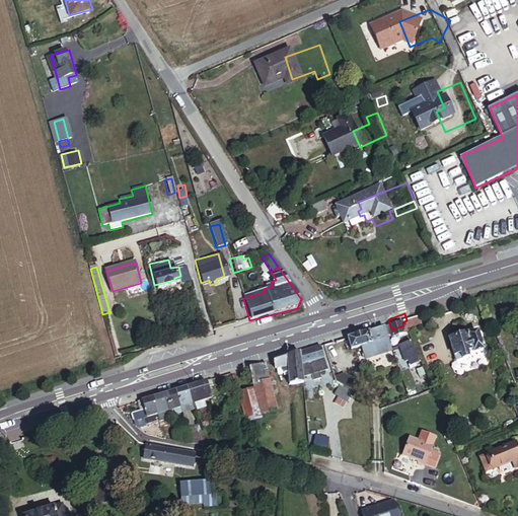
[(389,343),(386,332),(391,329),(388,319),(345,333),(349,344),(360,340),(363,351),(389,343)]
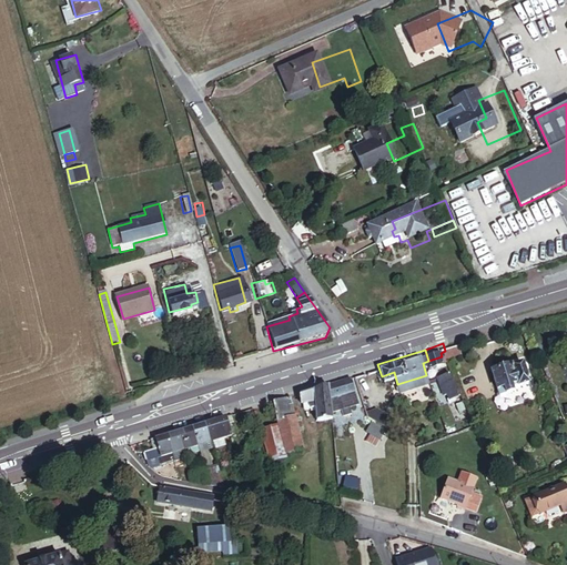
[(518,355),(487,365),(495,389),(508,384),(506,376),(512,375),(513,380),(525,375),(518,355)]
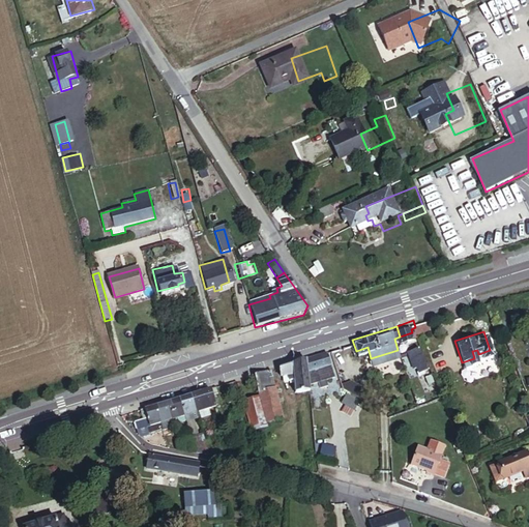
[(425,366),(416,343),(407,347),(413,363),(415,362),(417,369),(425,366)]
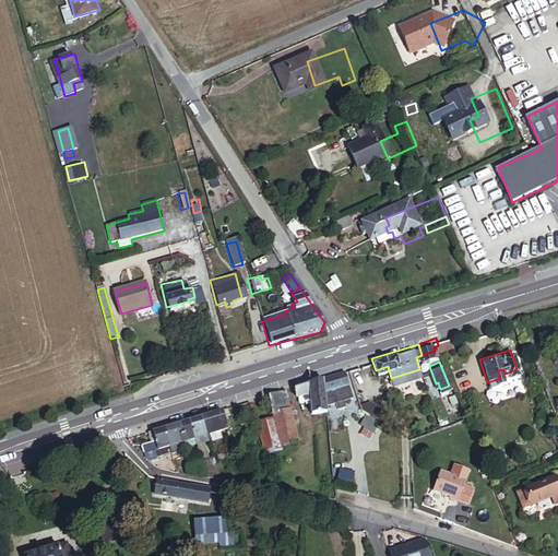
[(348,393),(343,367),(319,375),(323,400),(333,398),(334,404),(342,402),(341,395),(348,393)]
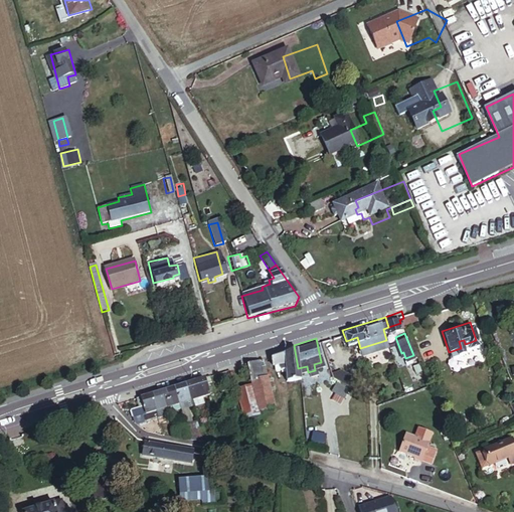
[(298,368),(294,345),(270,352),(272,366),(285,364),(288,377),(299,375),(298,368)]
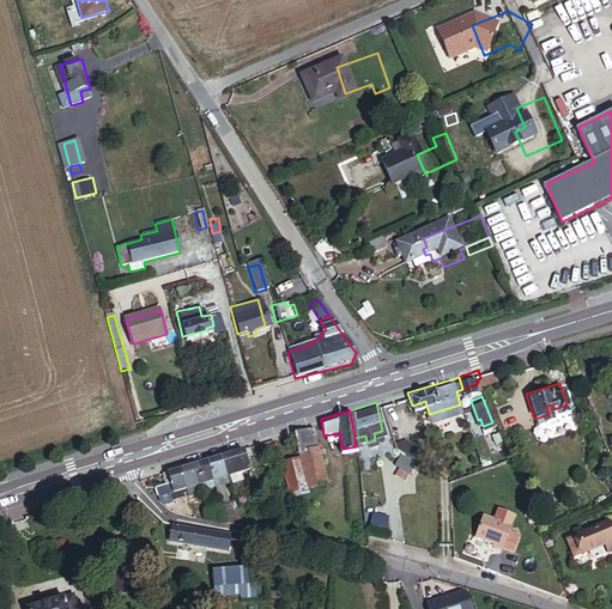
[(322,479),(310,424),(295,427),(300,450),(277,456),(285,492),(306,487),(304,483),(322,479)]
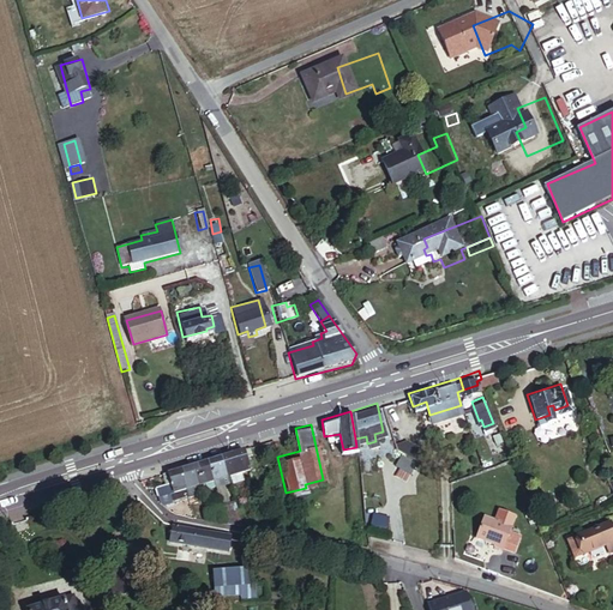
[(503,445),(497,428),(488,430),(494,447),(503,445)]
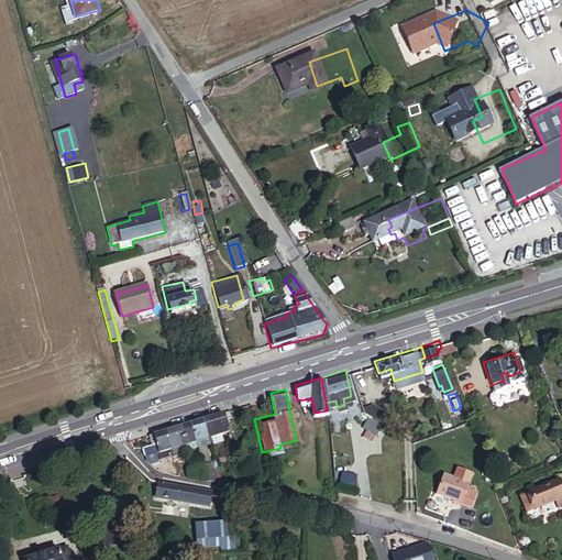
[(228,426),(222,408),(211,412),(216,429),(228,426)]
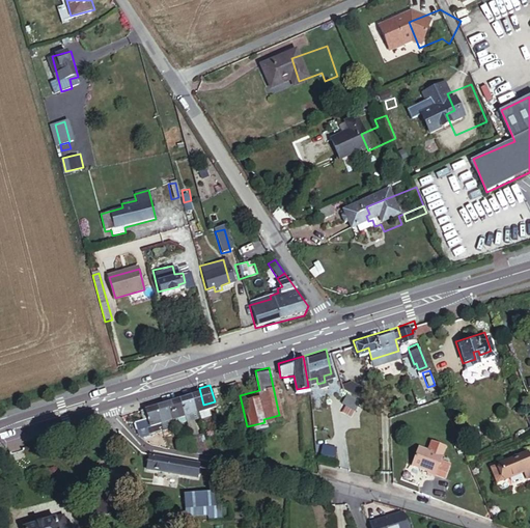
[(203,405),(199,388),(190,391),(194,407),(203,405)]
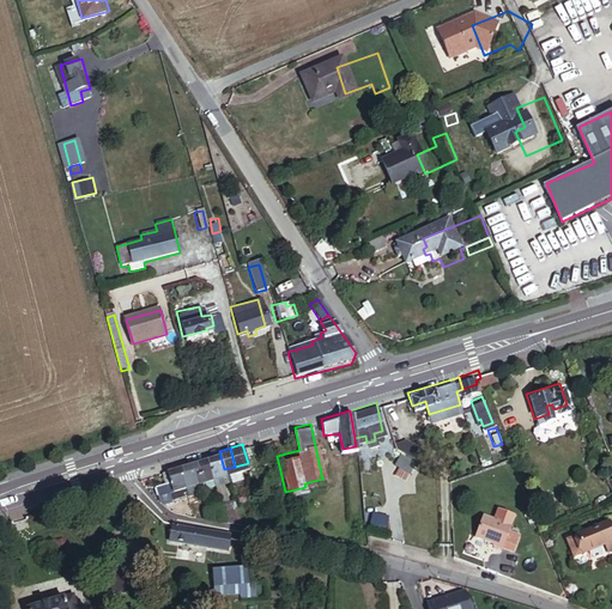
[(224,469),(219,451),(205,456),(207,466),(213,464),(214,473),(211,474),(212,481),(225,477),(224,469)]
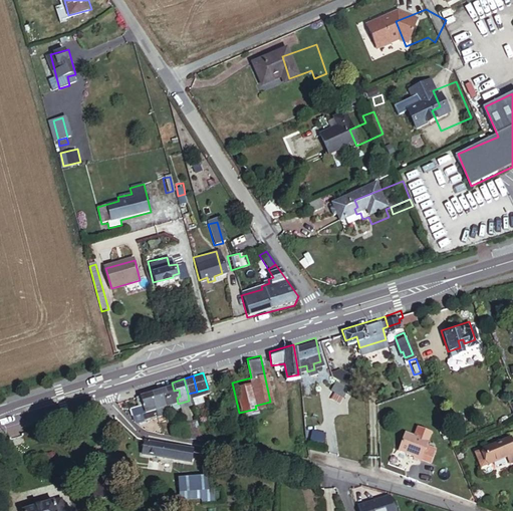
[(347,387),(334,378),(330,386),(334,388),(343,393),(347,387)]
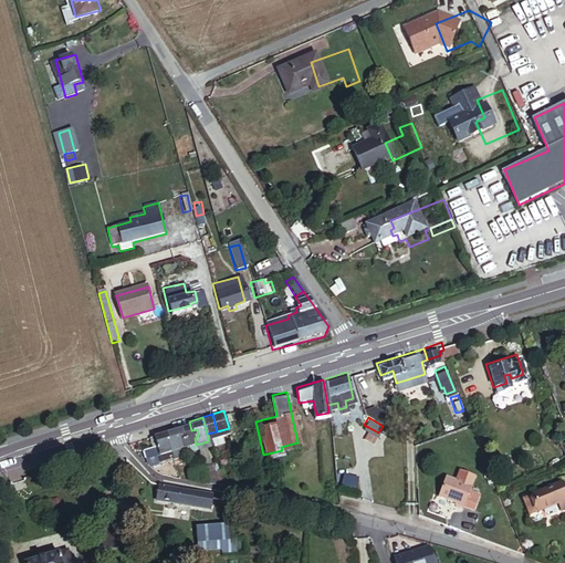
[(195,438),(198,437),(197,429),(191,430),(189,421),(179,424),(181,435),(178,436),(179,442),(195,438)]
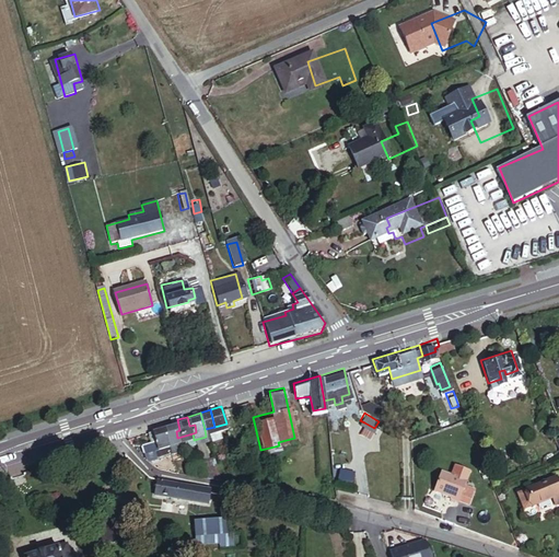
[(177,438),(176,431),(179,430),(177,419),(165,424),(167,433),(165,433),(167,441),(169,448),(179,445),(177,438)]
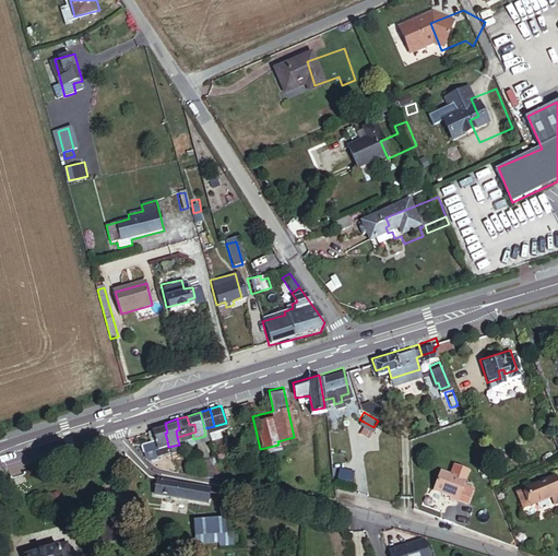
[(369,435),(374,427),(364,422),(359,429),(369,435)]
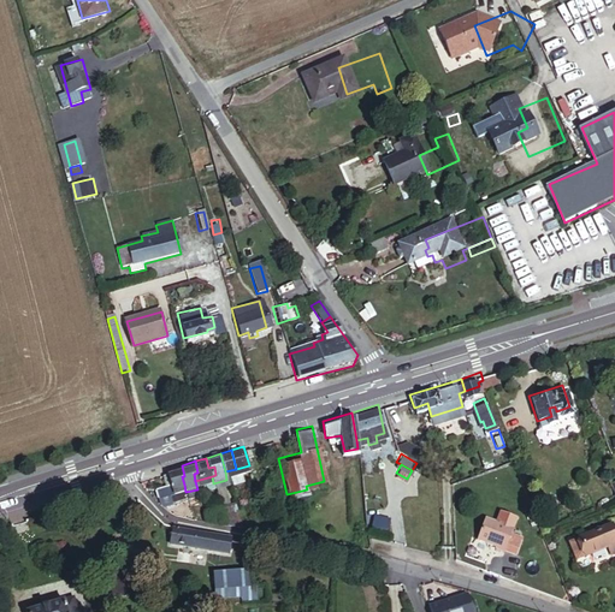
[(184,485),(182,476),(184,476),(182,465),(160,471),(161,480),(155,481),(159,498),(160,499),(170,498),(167,489),(184,485)]
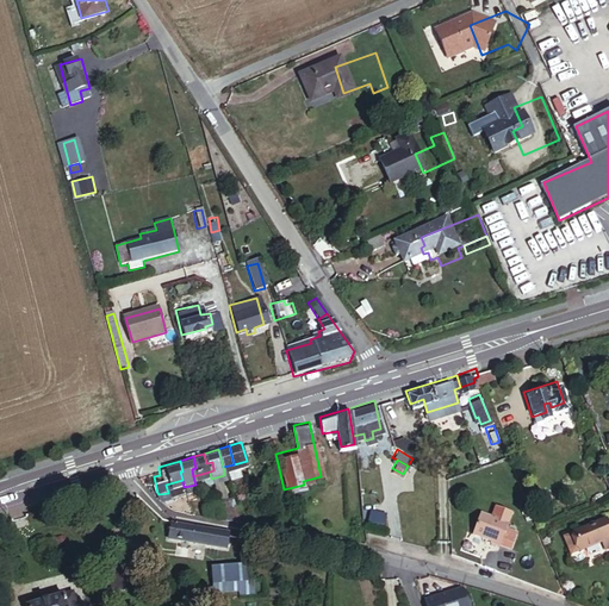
[(523,487),(520,480),(511,483),(522,510),(530,506),(523,487)]
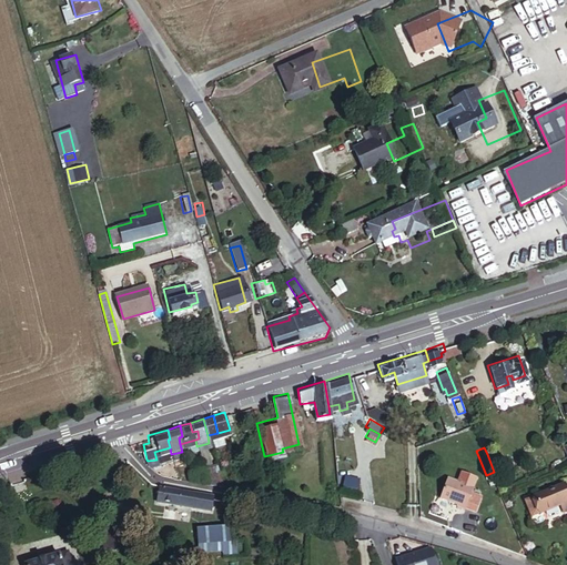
[(475,482),(449,472),(441,494),(458,501),(457,502),(466,505),(467,503),(477,507),(483,491),(473,487),(475,482)]
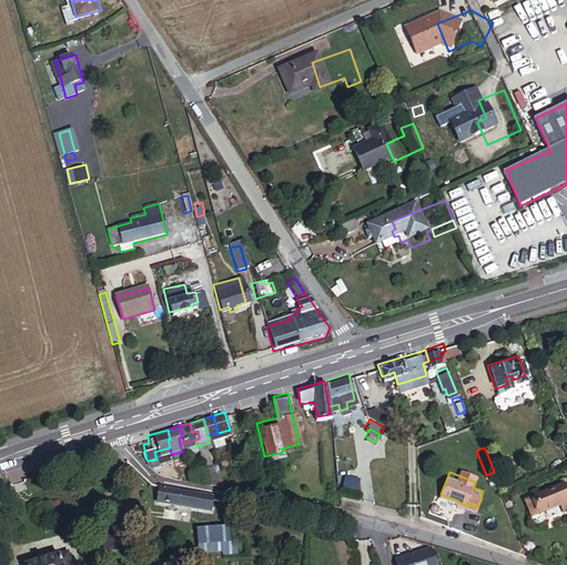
[(566,490),(562,476),(532,487),(538,504),(557,497),(560,507),(566,504),(566,490)]
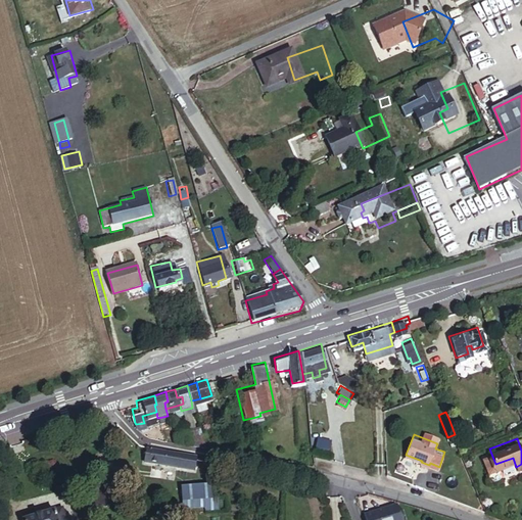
[(181,464),(183,450),(145,443),(143,452),(164,456),(163,461),(181,464)]
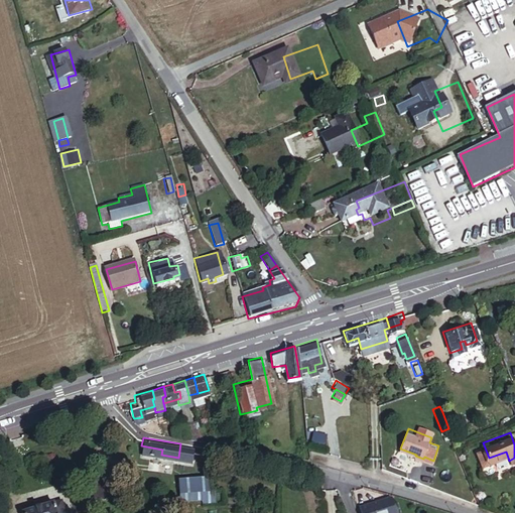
[(188,459),(190,445),(180,443),(178,458),(188,459)]
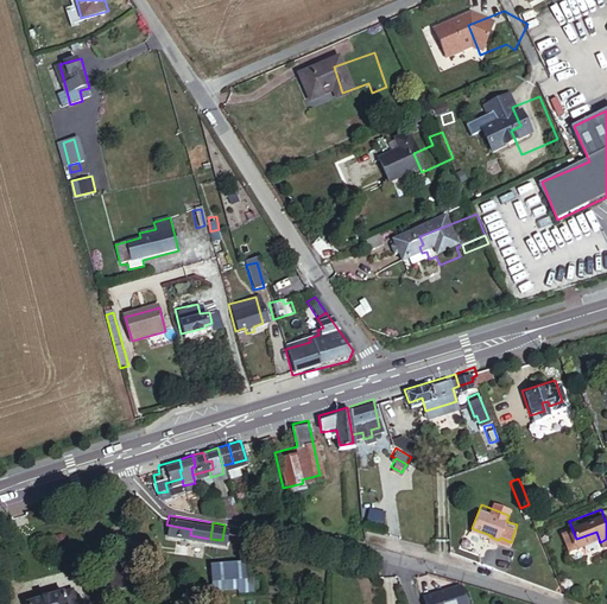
[(259,586),(258,572),(252,573),(251,555),(215,560),(217,585),(241,583),(242,589),(259,586)]
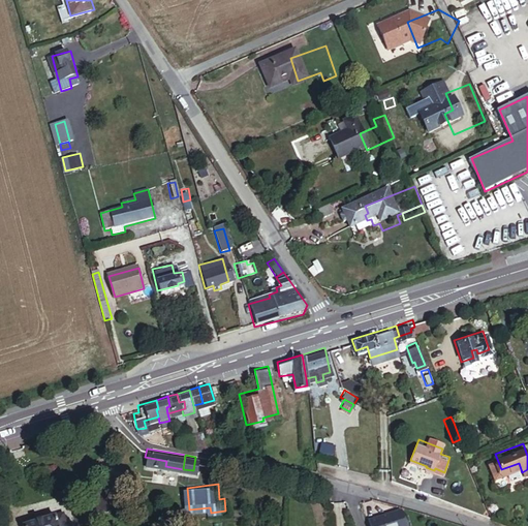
[(407,501),(375,512),(379,525),(399,525),(413,522),(407,501)]
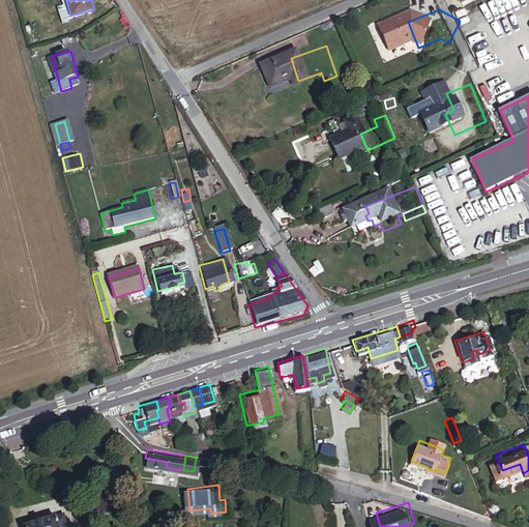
[(58,511),(53,513),(57,525),(62,524),(58,511)]
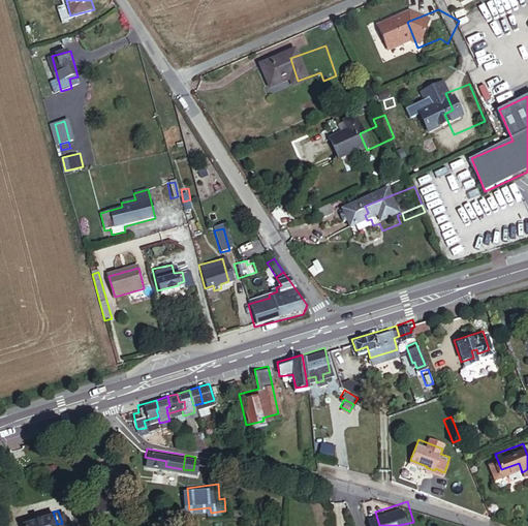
[(53,512),(20,522),(20,525),(57,525),(57,524),(53,512)]
